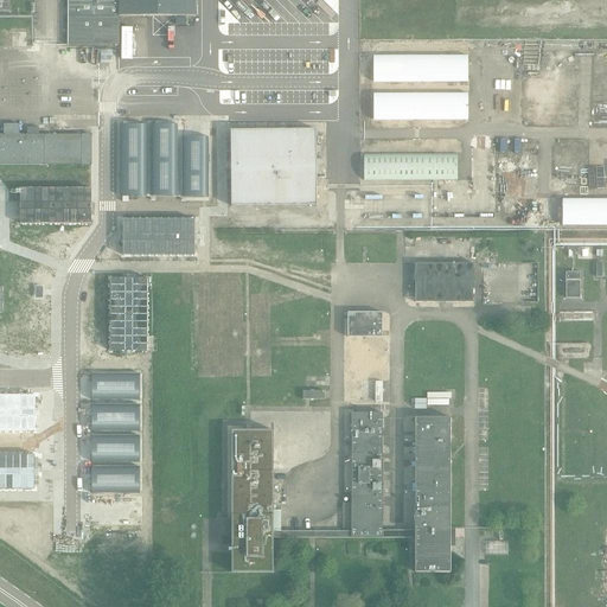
[(66,0),(68,33),(68,45),(120,45),(121,17),(197,17),(196,0),(66,0)]
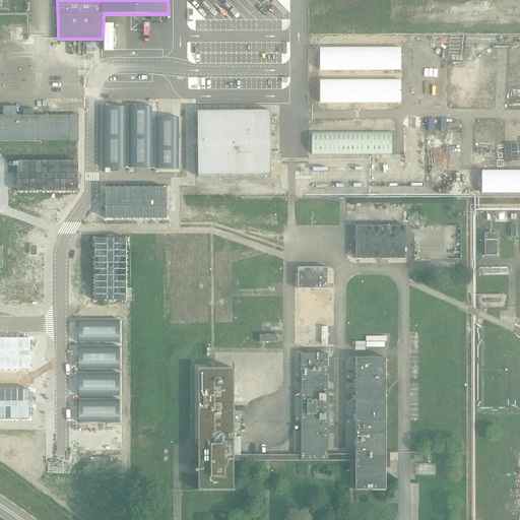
[(106,50),(114,50),(114,42),(114,22),(106,22),(106,50)]
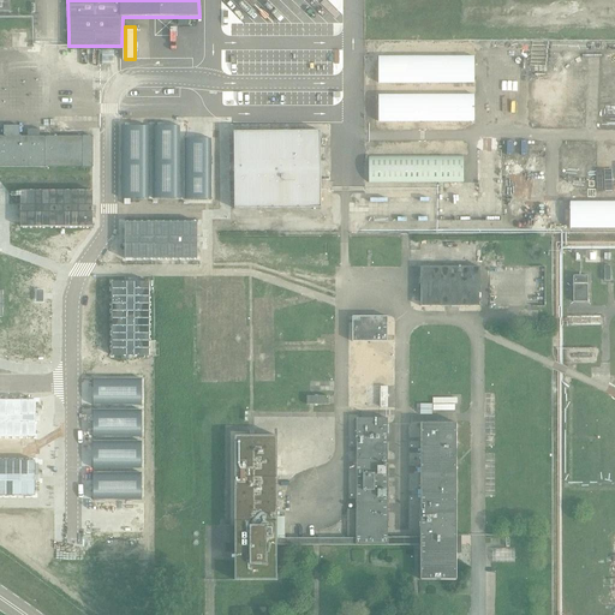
[(517,51),(481,48),(479,58),(490,58),(517,59),(517,51)]
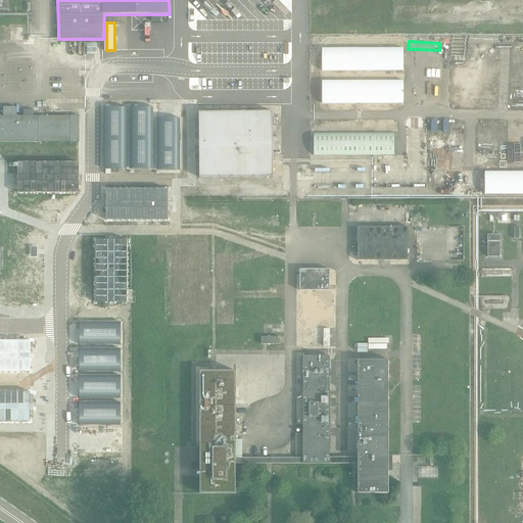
[(403,70),(403,47),(321,48),(321,70),(403,70)]
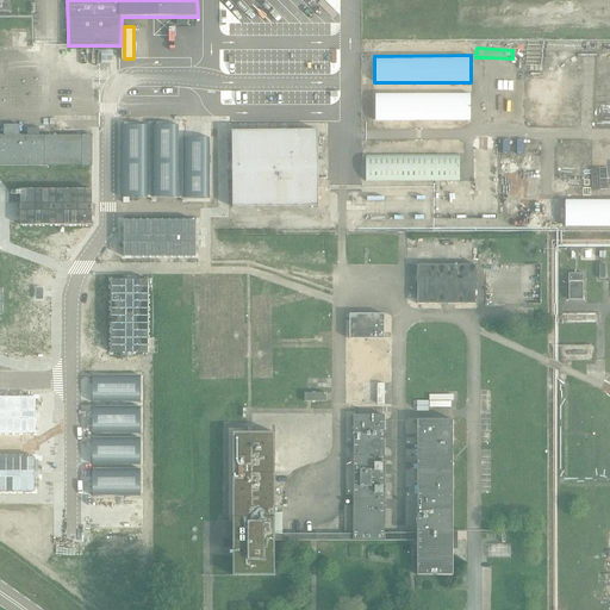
[(470,120),(470,94),(375,94),(375,120),(470,120)]
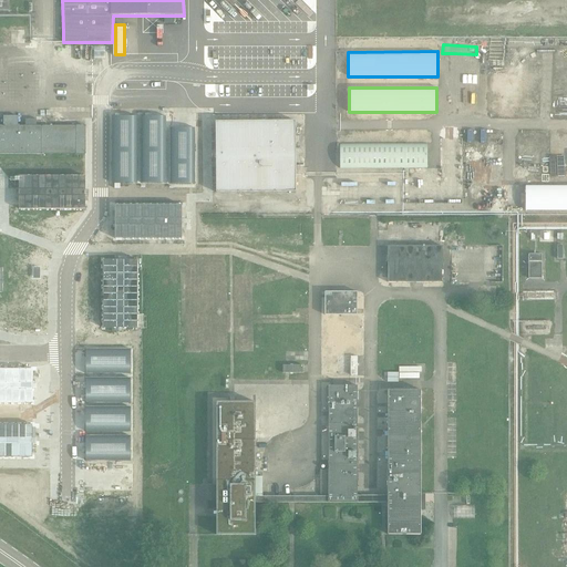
[(0,154),(85,154),(86,125),(76,125),(76,126),(19,125),(18,116),(3,116),(3,125),(0,125),(0,291),(2,292),(2,268),(0,268),(0,154)]
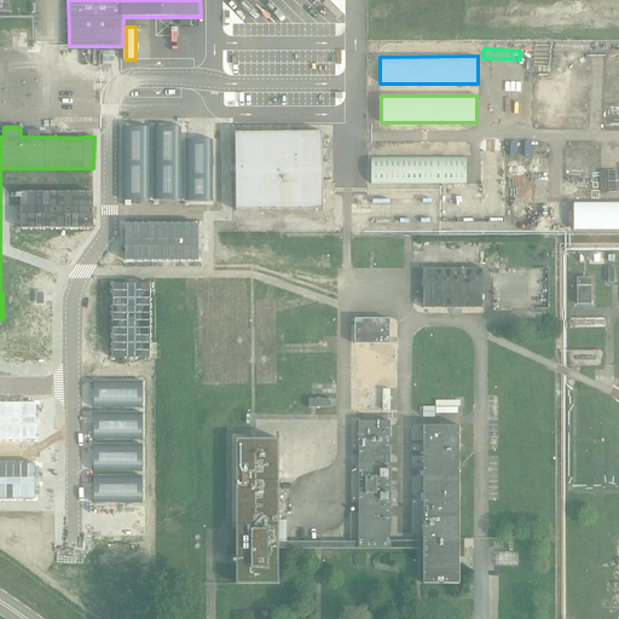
[(150,128),(122,128),(122,201),(150,201),(150,128)]
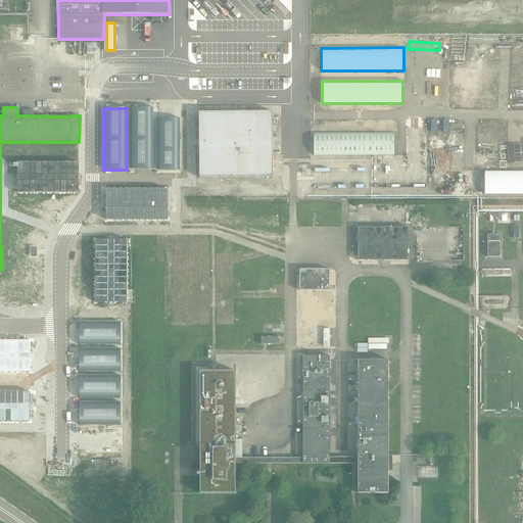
[(153,108),(130,108),(130,170),(153,170),(153,108)]
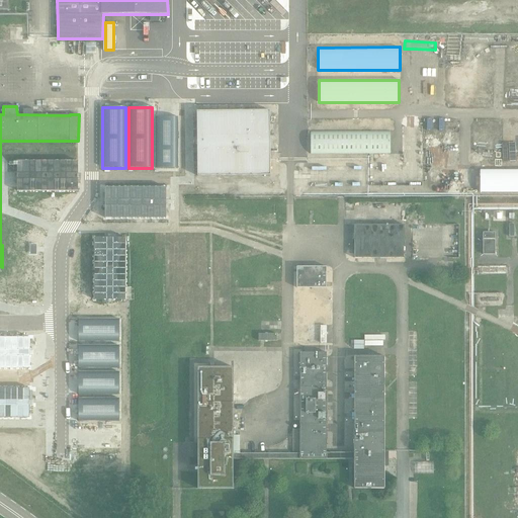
[(269,111),(197,111),(197,175),(269,175),(269,111)]
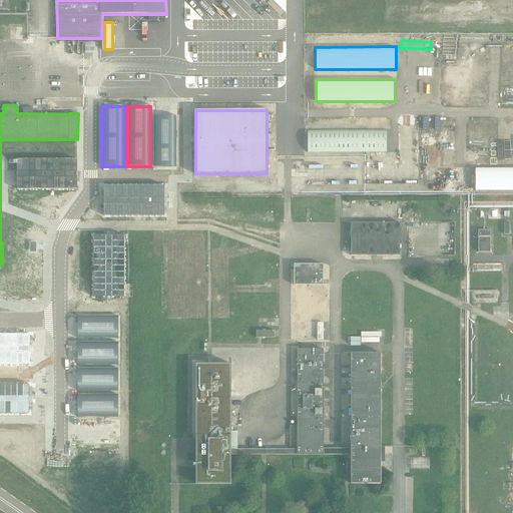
[(176,116),(153,116),(153,167),(176,167),(176,116)]
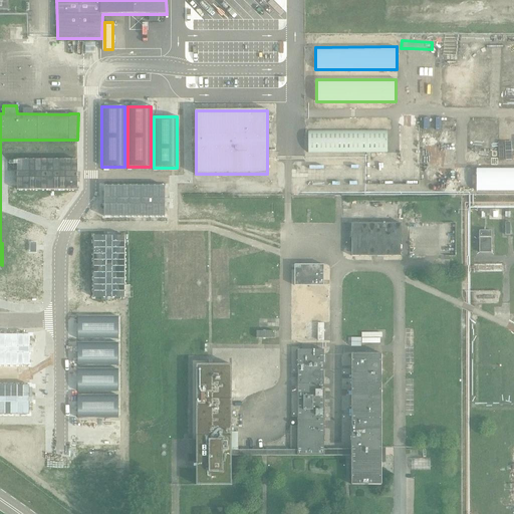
[(308,131),(308,153),(388,153),(388,131),(308,131)]
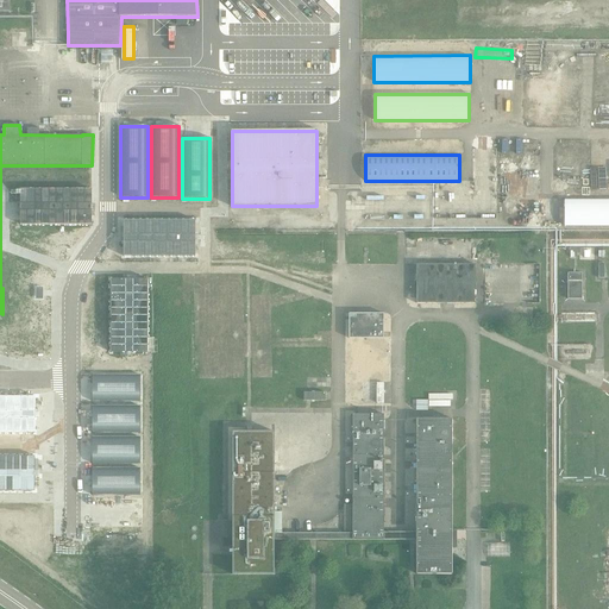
[(93,189),(22,189),(20,225),(92,225),(93,189)]
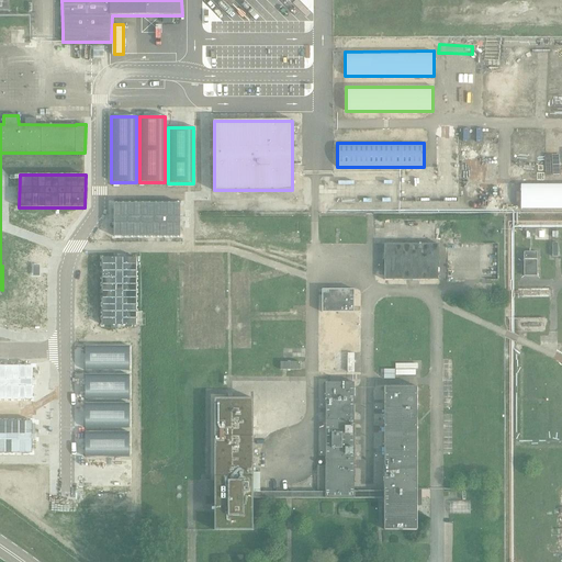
[(520,200),(520,211),(561,210),(561,186),(520,186),(520,200)]
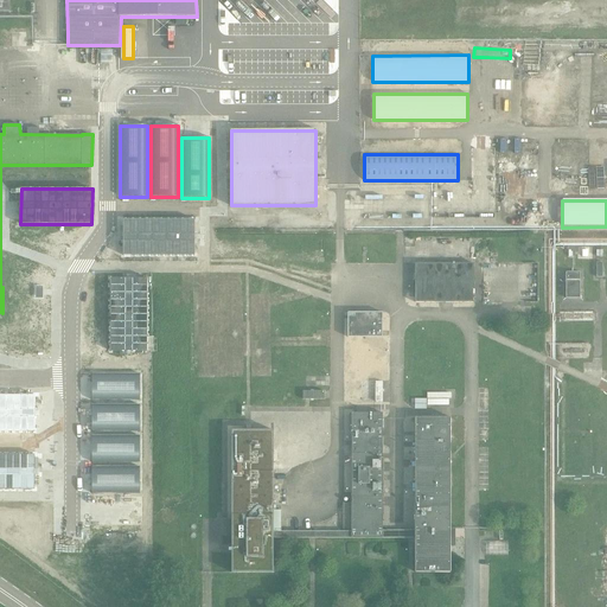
[(195,222),(122,222),(122,259),(195,259),(195,222)]
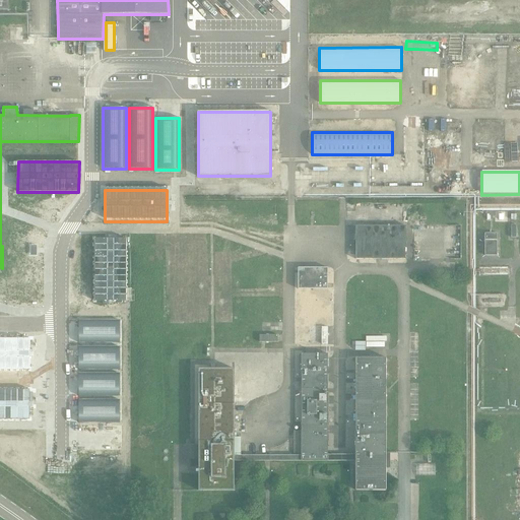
[(355,226),(355,259),(405,259),(405,226),(355,226)]
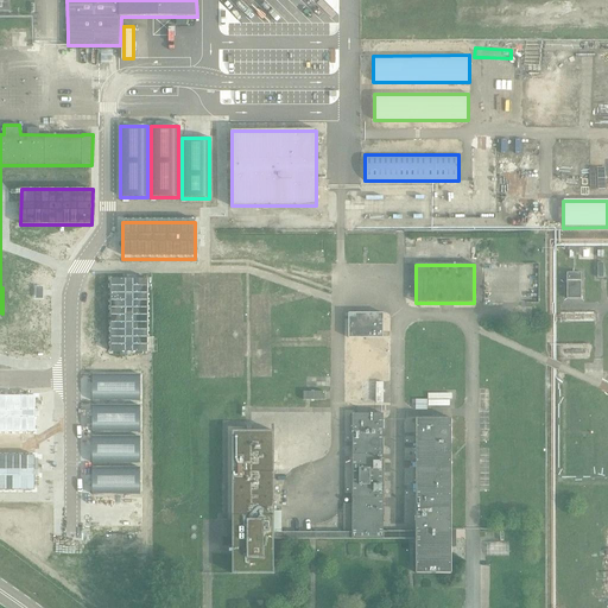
[(582,299),(582,273),(568,273),(568,299),(582,299)]
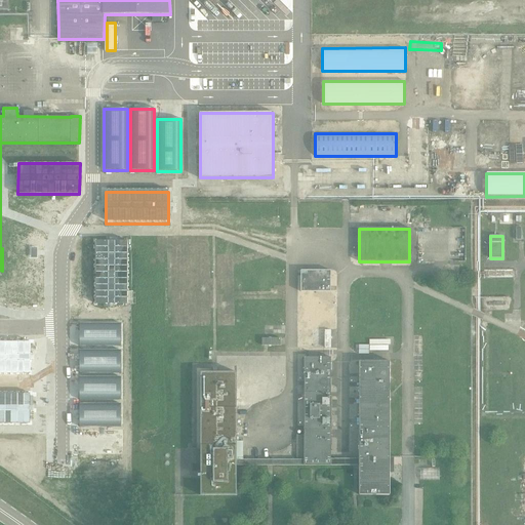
[(128,240),(96,240),(95,304),(127,305),(128,240)]
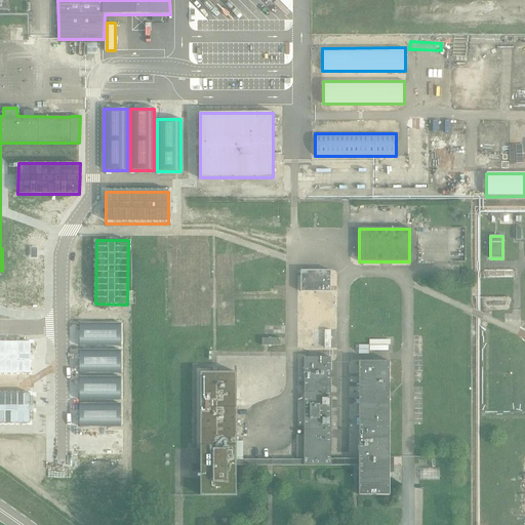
[(172,279),(236,279),(236,246),(172,247),(172,279)]
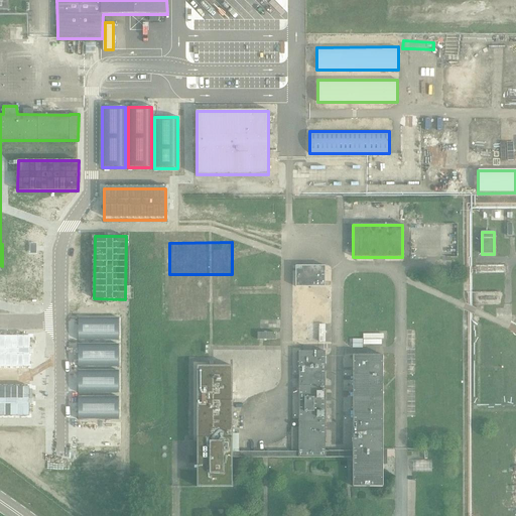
[(326,287),(326,266),(295,266),(296,287),(326,287)]
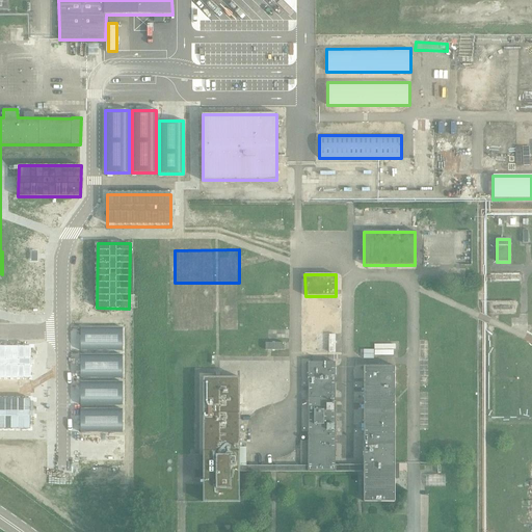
[(123,327),(81,327),(81,351),(123,351),(123,327)]
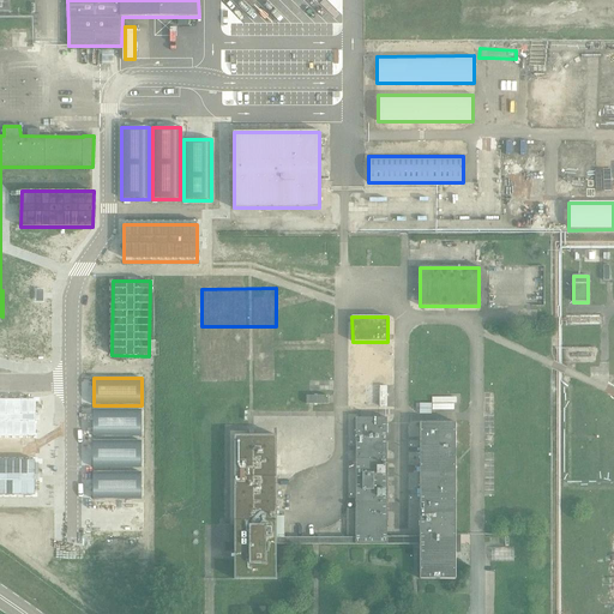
[(142,409),(94,410),(94,437),(142,437),(142,409)]
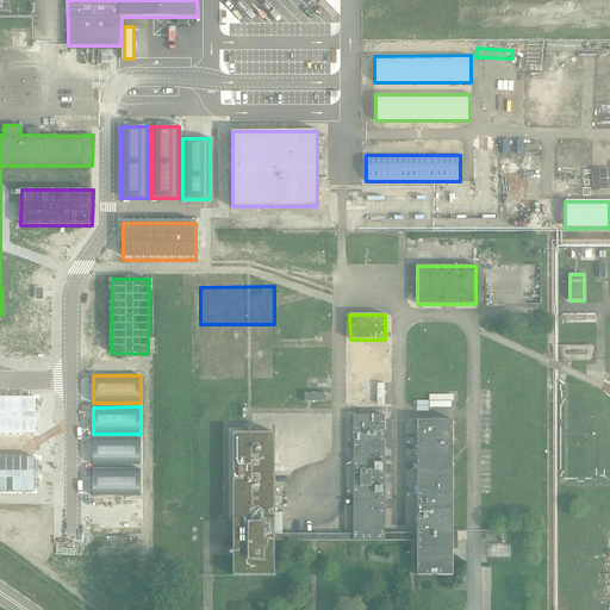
[(354,416),(354,505),(344,505),(344,534),(344,541),(385,541),(385,534),(385,416),(354,416)]
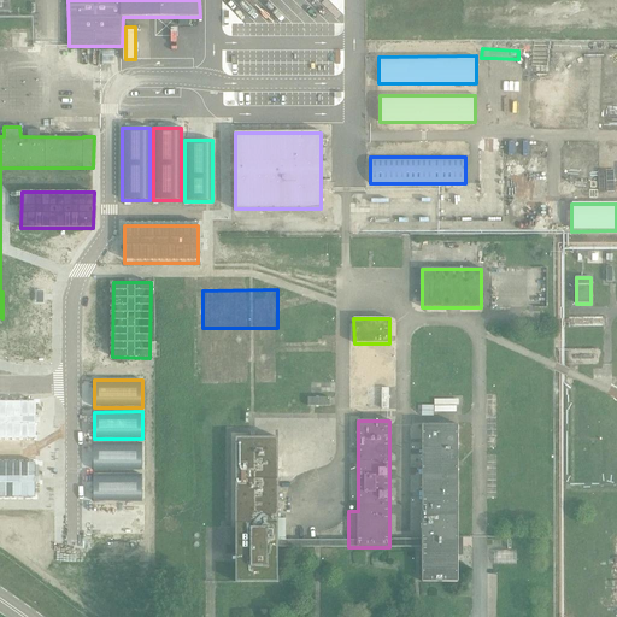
[(422,424),(422,540),(422,547),(422,582),(458,582),(458,557),(463,557),(463,538),(458,538),(458,424),(422,424)]
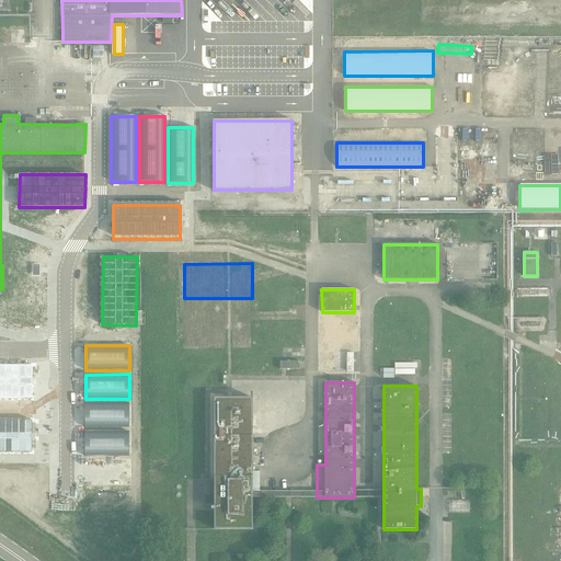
[(253,398),(215,398),(215,529),(253,529),(253,497),(260,497),(260,491),(260,472),(253,472),(253,398)]
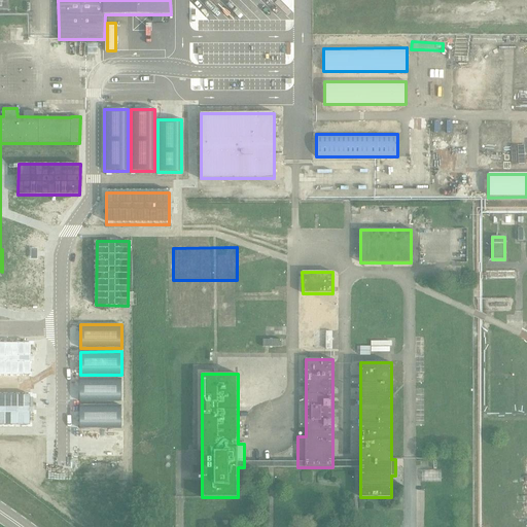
[(121,379),(80,379),(80,401),(121,401),(121,379)]
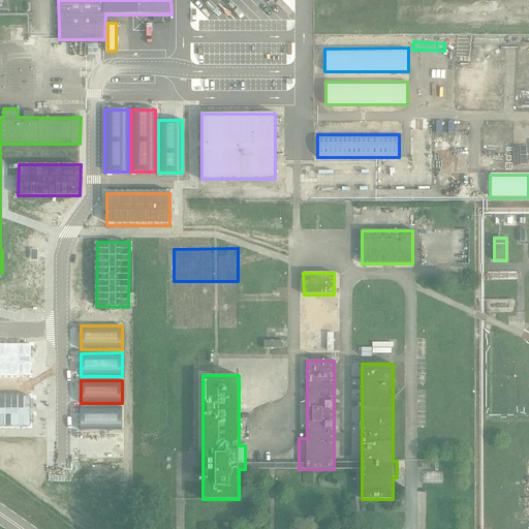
[(122,407),(81,407),(81,431),(122,430),(122,407)]
